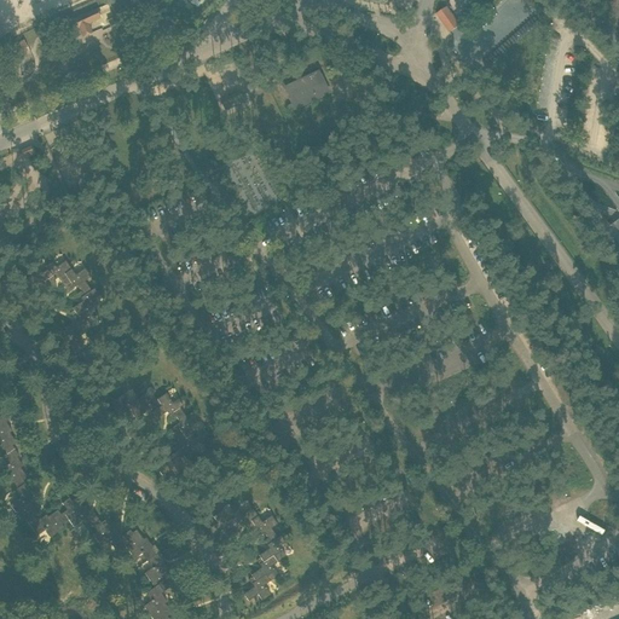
[(179,0),(179,1),(194,10),(200,0),(179,0)]
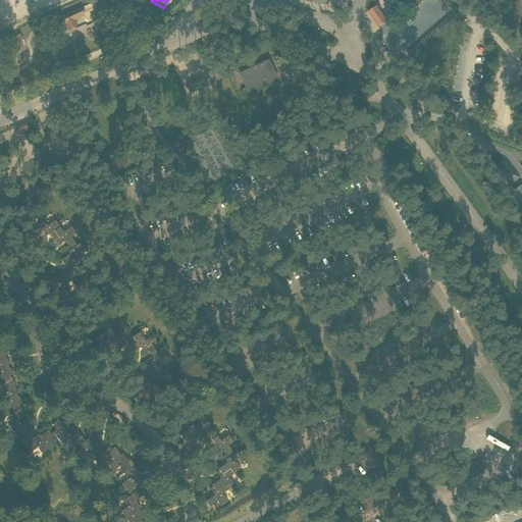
[(305,0),(305,6),(326,11),(333,6),(334,0),(305,0)]
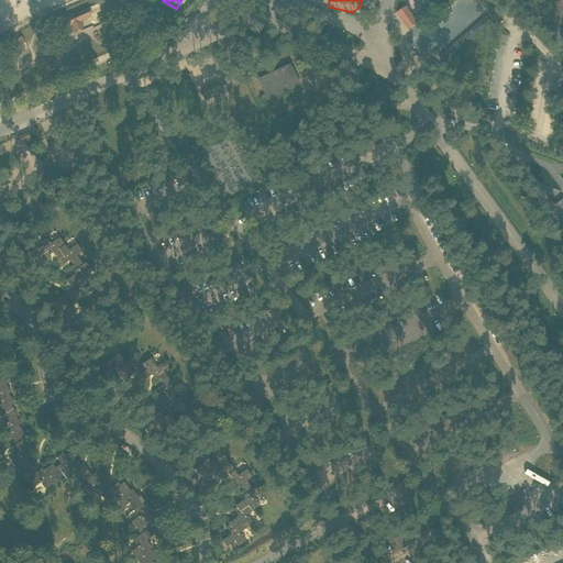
[(406,7),(397,13),(399,15),(408,9),(406,7)]
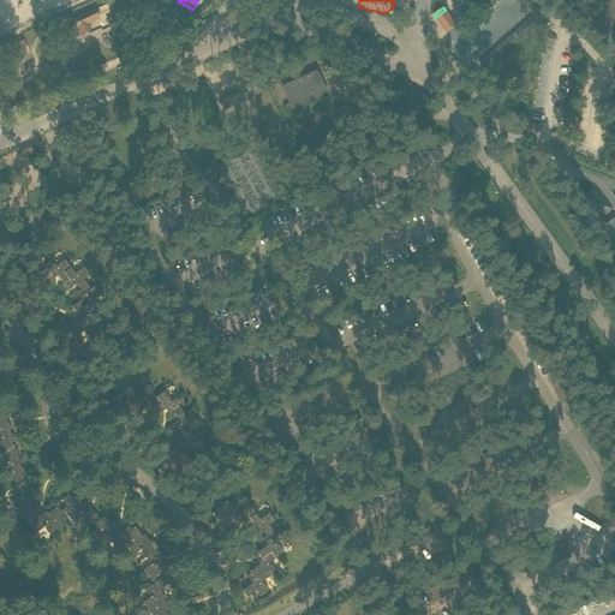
[(61,24),(65,35),(77,30),(81,39),(91,34),(83,15),(61,24)]
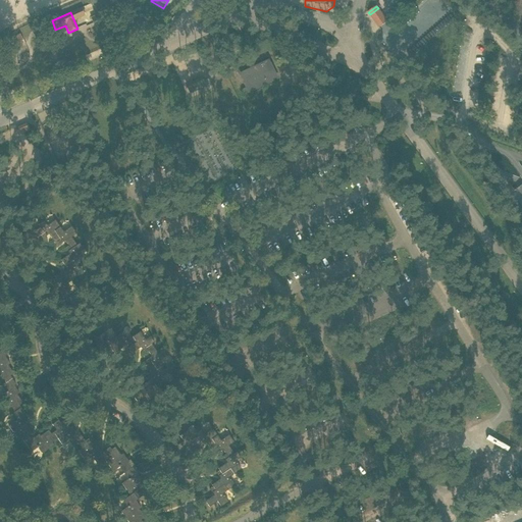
[(385,18),(377,24),(379,28),(387,21),(385,18)]
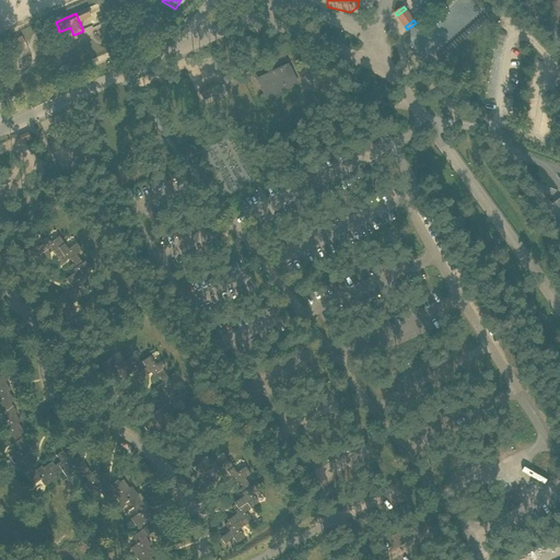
[(21,36),(11,39),(15,49),(25,45),(21,36)]
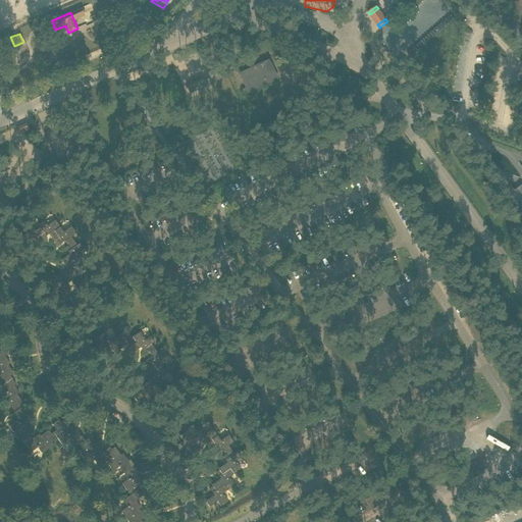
[(241,74),(250,92),(277,79),(269,61),(241,74)]
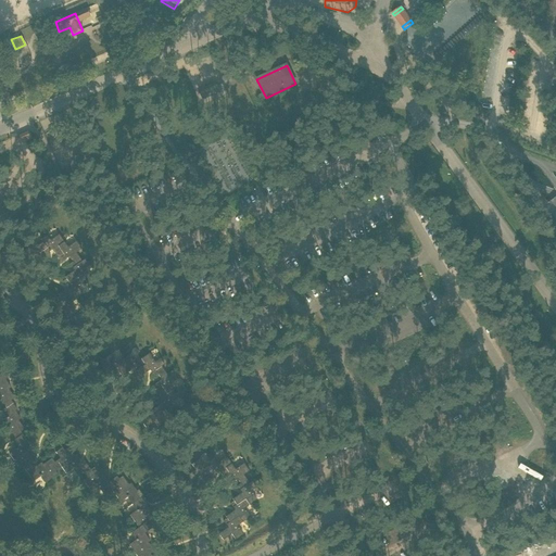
[(207,89),(205,86),(199,89),(204,100),(223,91),(219,84),(207,89)]
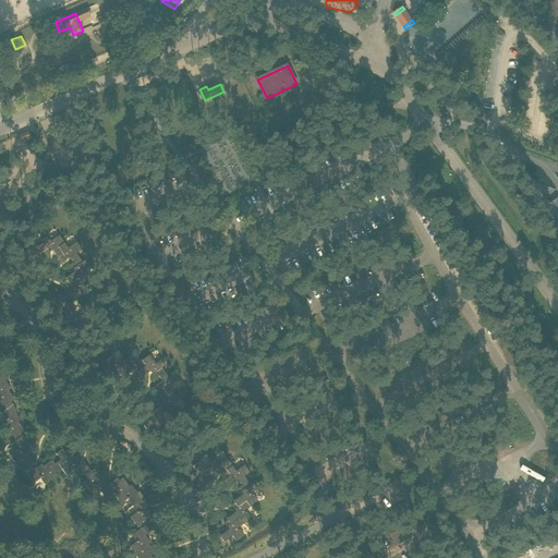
[(51,251),(58,261),(67,254),(61,245),(63,243),(59,237),(50,242),(46,237),(40,241),(43,244),(49,253),(51,251)]
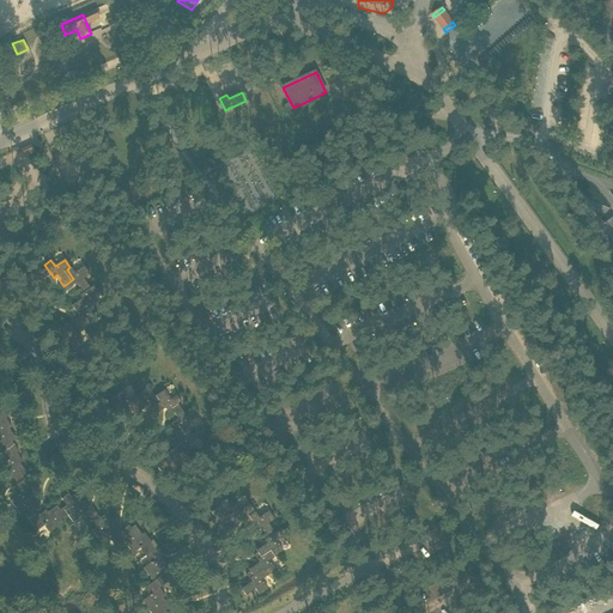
[(49,281),(54,278),(47,268),(41,272),(36,263),(28,271),(30,274),(20,280),(25,287),(36,280),(41,287),(44,285),(42,280),(47,278),(49,281)]
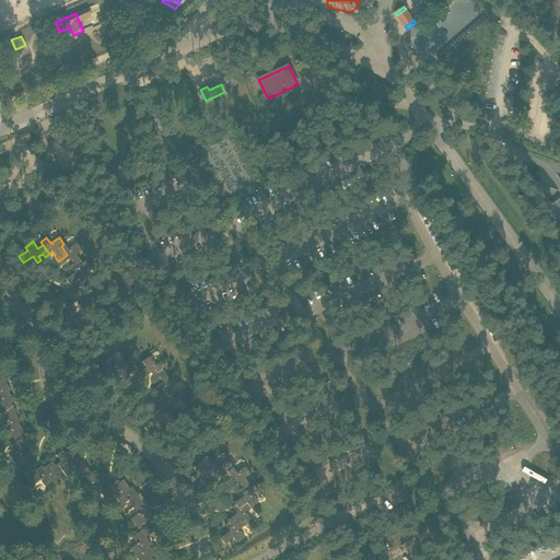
[(69,267),(72,270),(82,264),(77,256),(82,252),(76,244),(69,248),(65,244),(63,244),(61,246),(67,255),(58,261),(59,261),(61,260),(63,264),(70,259),(73,264),(69,267)]
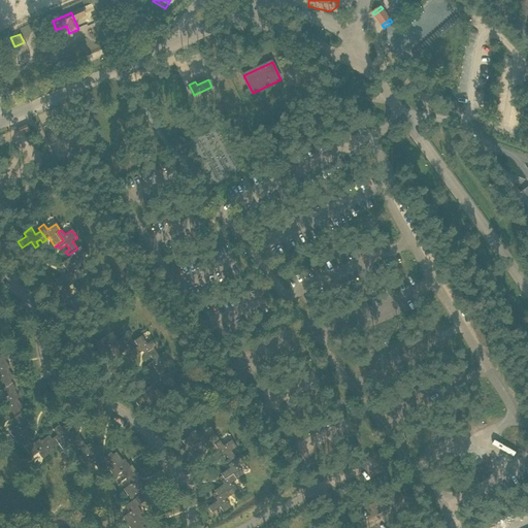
[(70,258),(62,263),(66,269),(74,263),(78,268),(85,264),(79,257),(85,253),(80,246),(77,249),(68,255),(70,258)]
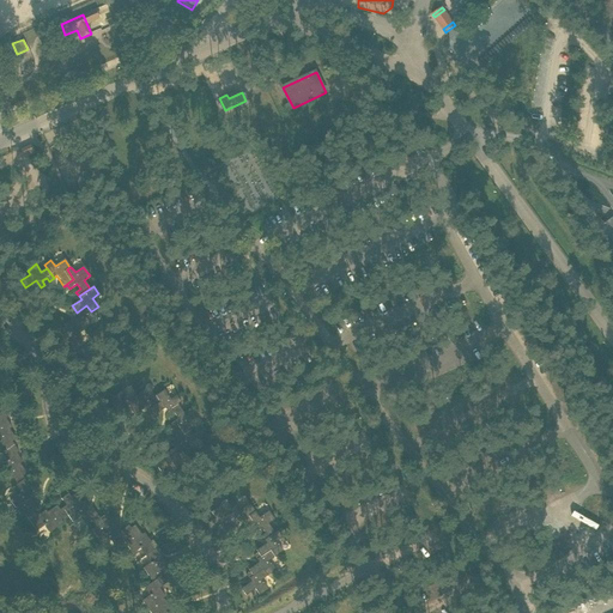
[(74,319),(65,325),(71,332),(80,326),(84,331),(91,326),(84,316),(91,311),(86,305),(77,313),(72,305),(71,307),(74,313),(71,315),(74,319)]
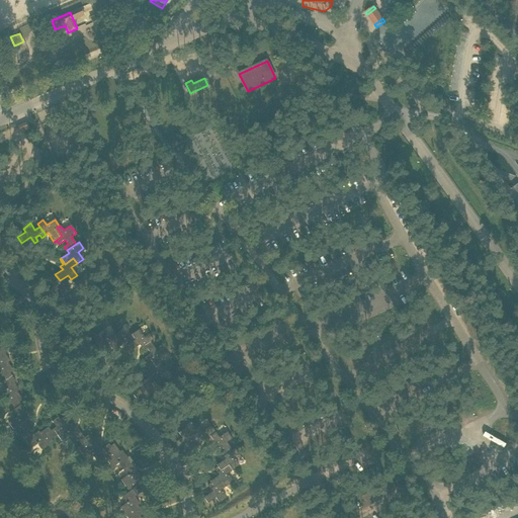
[(124,344),(125,345),(134,340),(131,335),(126,338),(121,330),(113,335),(116,340),(108,346),(112,352),(124,344)]
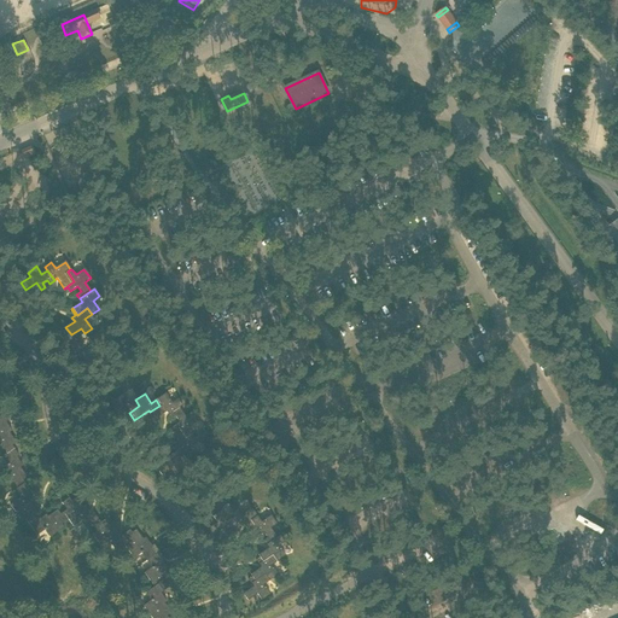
[(168,415),(179,408),(184,406),(179,398),(172,403),(165,394),(156,400),(159,406),(150,412),(156,419),(165,412),(168,415)]
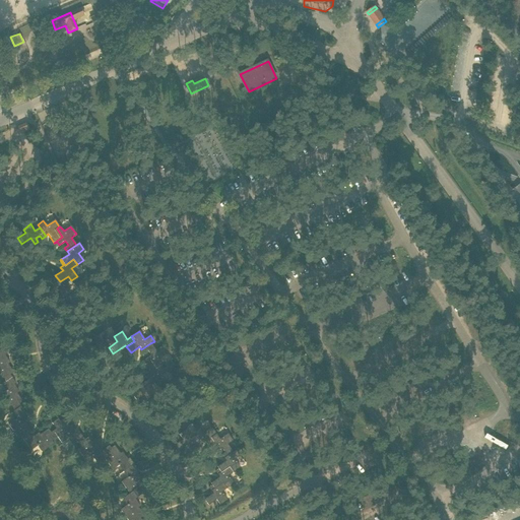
[(111,355),(113,353),(109,347),(117,341),(114,336),(110,339),(106,333),(99,338),(101,341),(91,347),(95,352),(105,347),(111,355)]
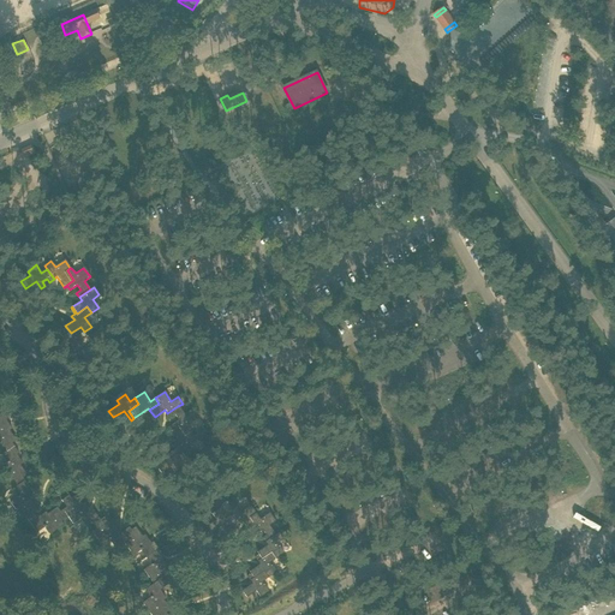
[(184,416),(178,406),(167,413),(169,417),(173,413),(178,421),(171,425),(173,429),(178,427),(184,436),(191,431),(187,427),(196,421),(190,411),(184,416)]
